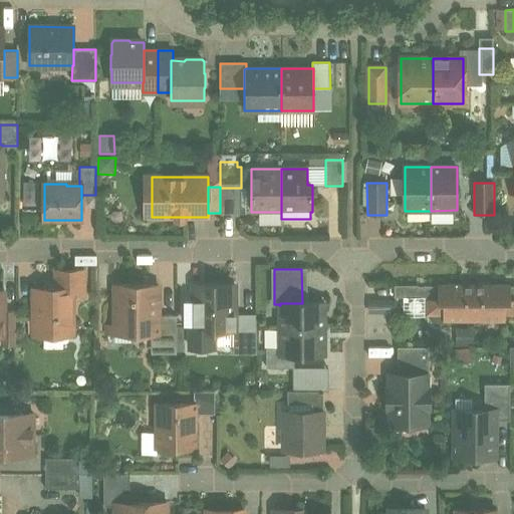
[(84,271),(55,271),(56,289),(72,289),(72,290),(84,290),(84,271)]
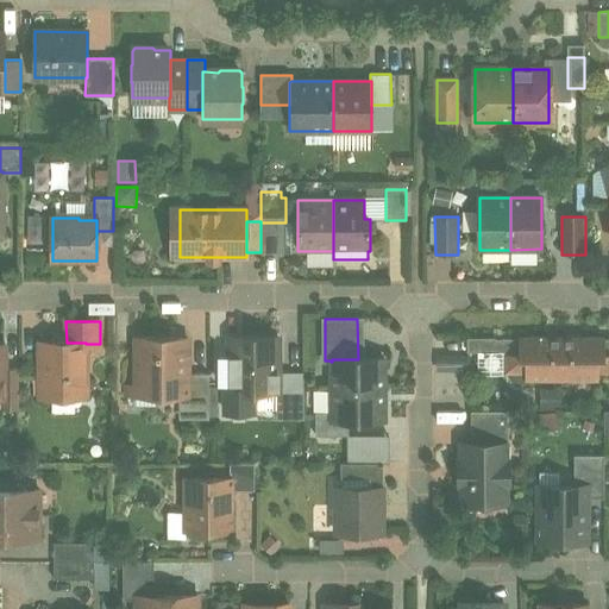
[(183,338),(137,338),(137,388),(156,388),(156,397),(180,397),(181,397),(187,397),(187,375),(187,363),(184,363),(184,353),(183,353),(183,338)]
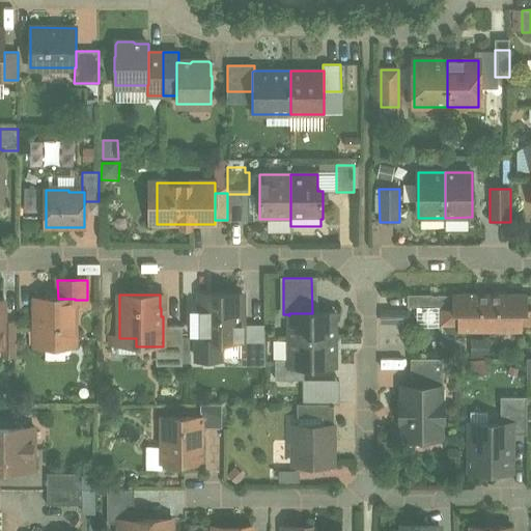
[(242,295),(201,295),(201,341),(241,341),(243,341),(243,326),(242,295)]
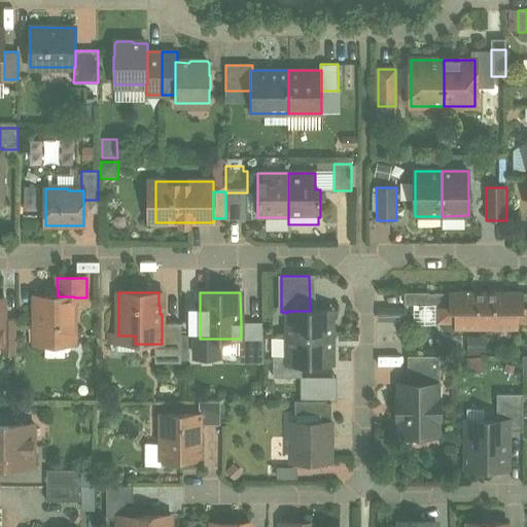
[(486,292),(450,292),(449,294),(429,294),(429,306),(436,306),(436,323),(455,323),(455,329),(486,329),(486,292)]
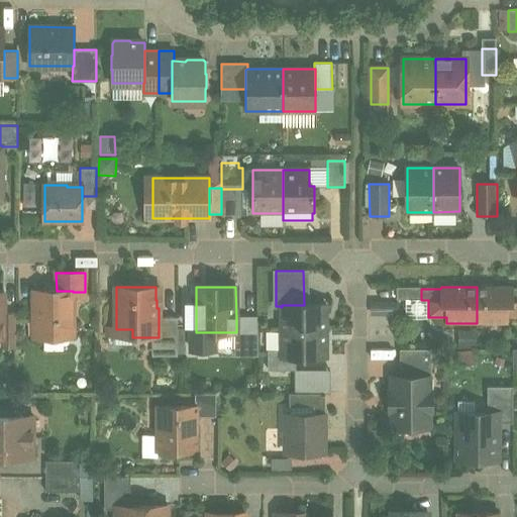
[(513,287),(477,287),(477,323),(508,323),(508,317),(516,317),(516,288),(513,289),(513,287)]
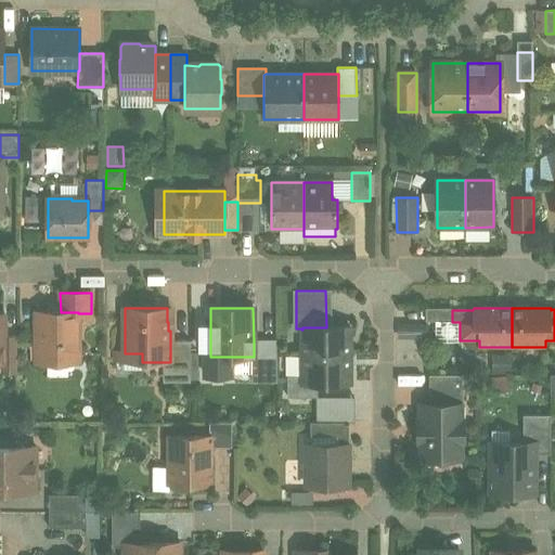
[(452,309),(426,309),(426,322),(452,322),(452,310),(452,309)]
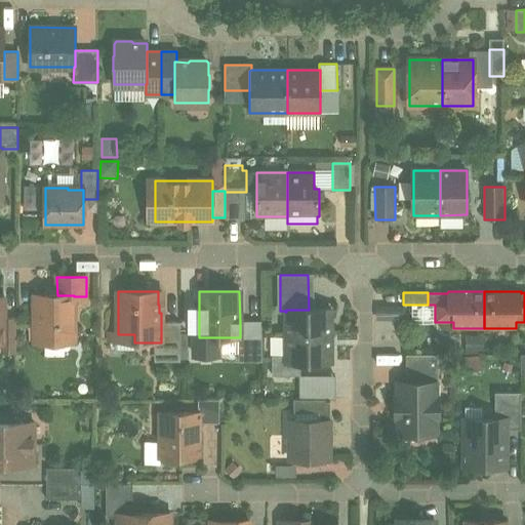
[(57,295),(35,295),(35,341),(74,341),(74,296),(74,295),(57,295)]
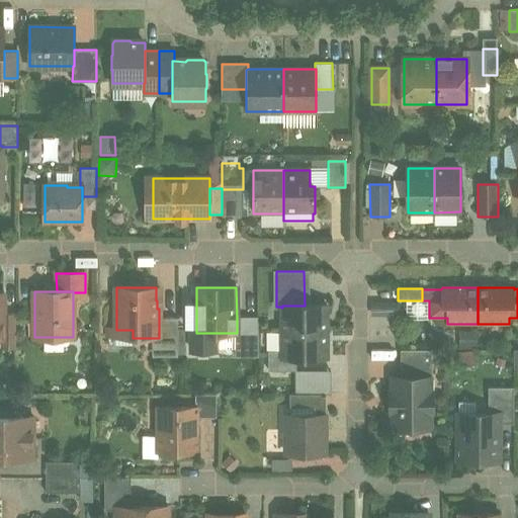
[(305,306),(282,306),(282,308),(282,332),(327,331),(327,305),(305,306)]
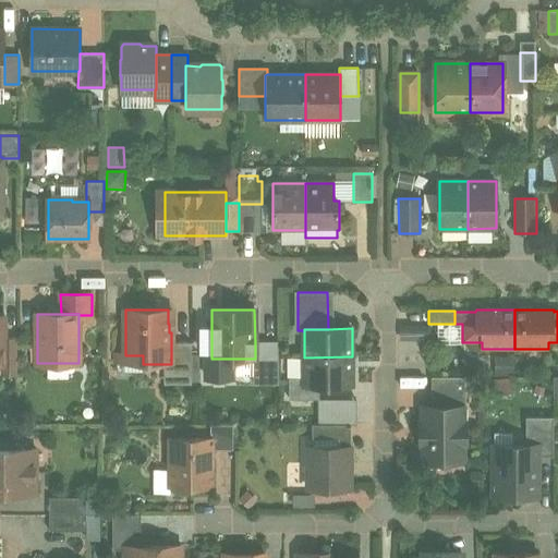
[(16,338),(4,339),(4,367),(2,367),(2,376),(17,375),(16,338)]
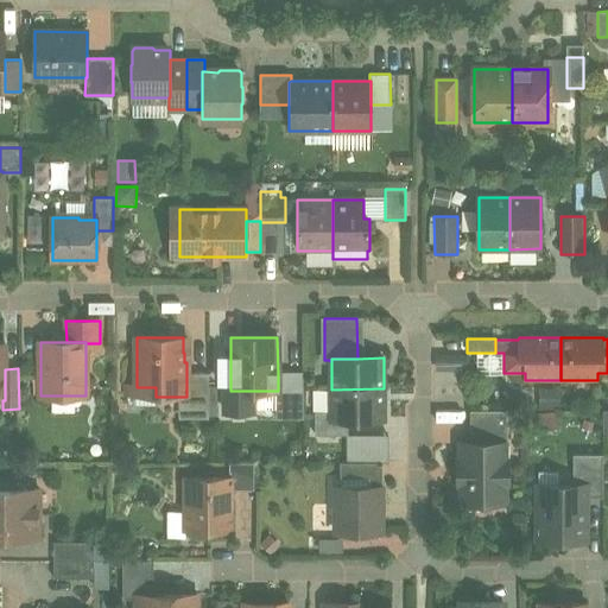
[(303,373),(278,373),(278,391),(276,391),(276,403),(303,403),(303,373)]
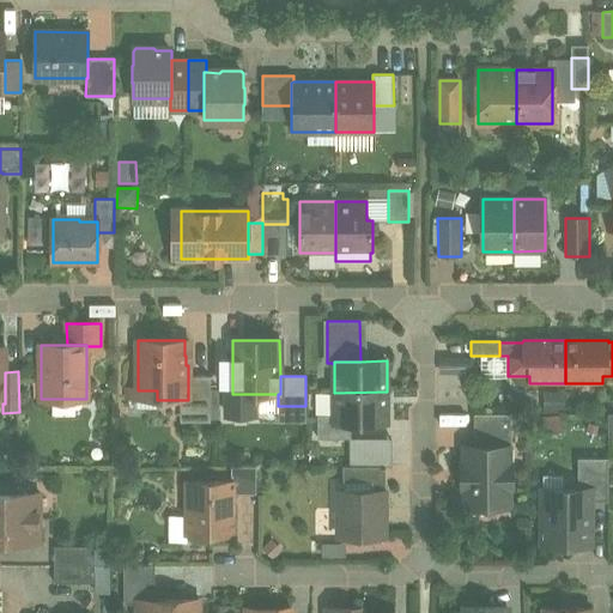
[(211,377),(188,377),(188,400),(182,400),(181,400),(180,411),(211,411),(211,377)]
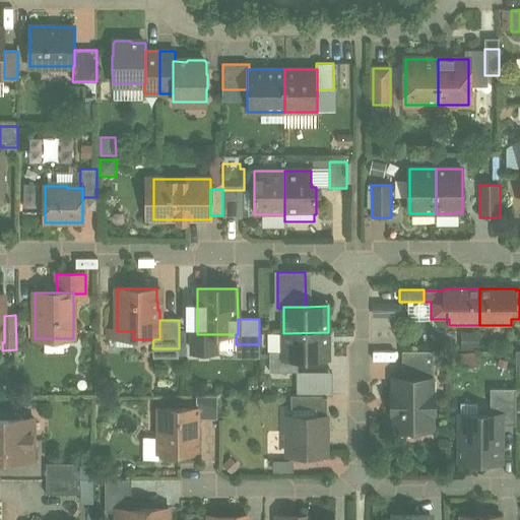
[(328,332),(283,333),(283,352),(283,360),(298,360),(328,359),(328,332)]
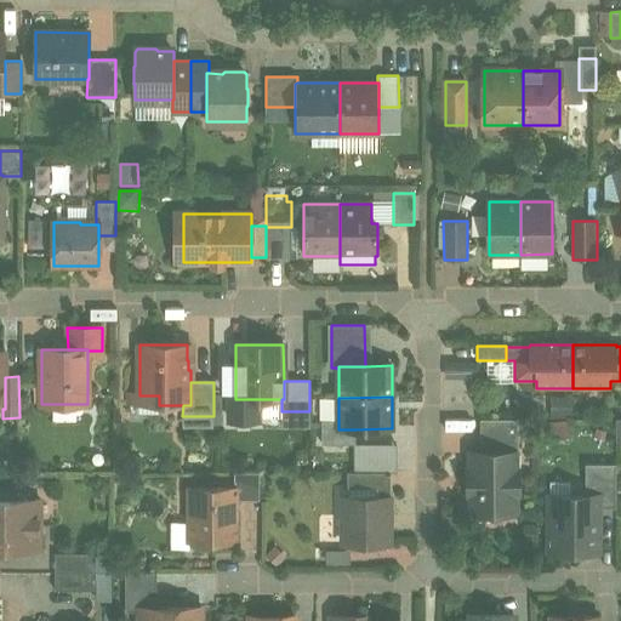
[(573,399),(552,398),(552,420),(573,420),(573,399)]
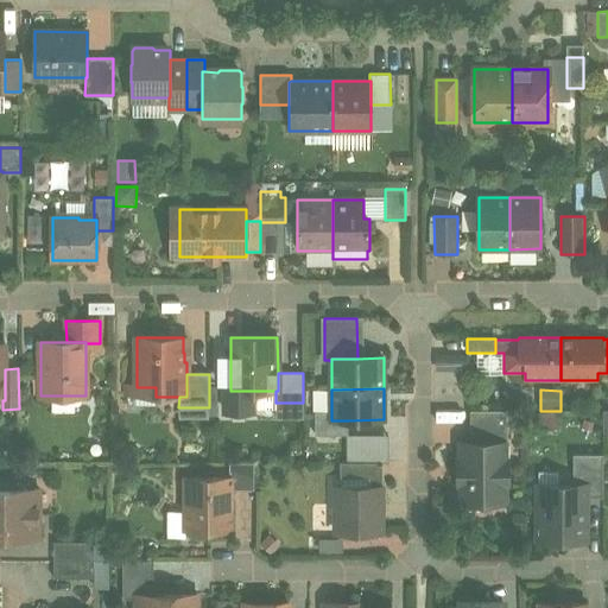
[(495,411),(470,411),(470,444),(505,444),(508,438),(495,438),(495,411)]
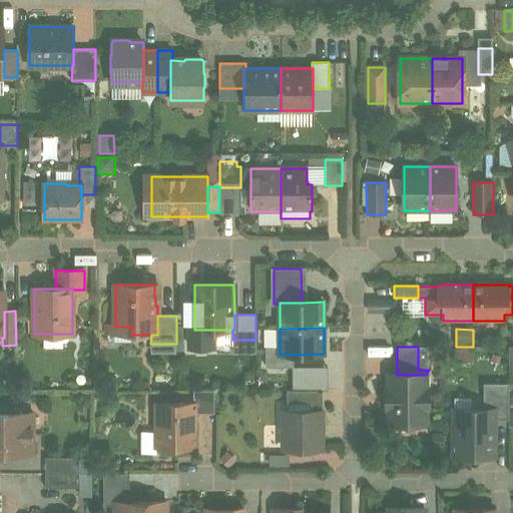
[(429,347),(418,347),(418,370),(429,370),(429,347)]
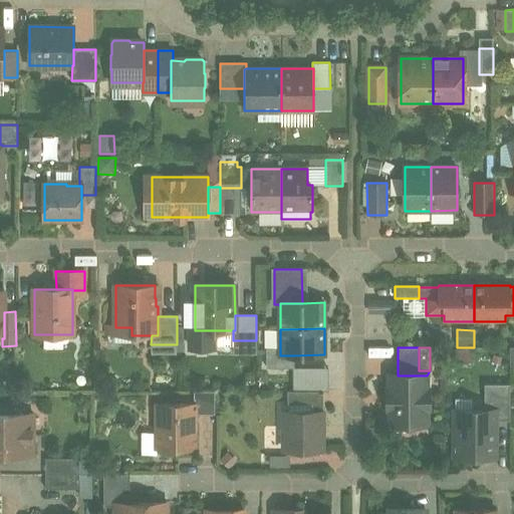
[(280,348),(266,349),(266,368),(294,368),(294,355),(280,355),(280,348)]
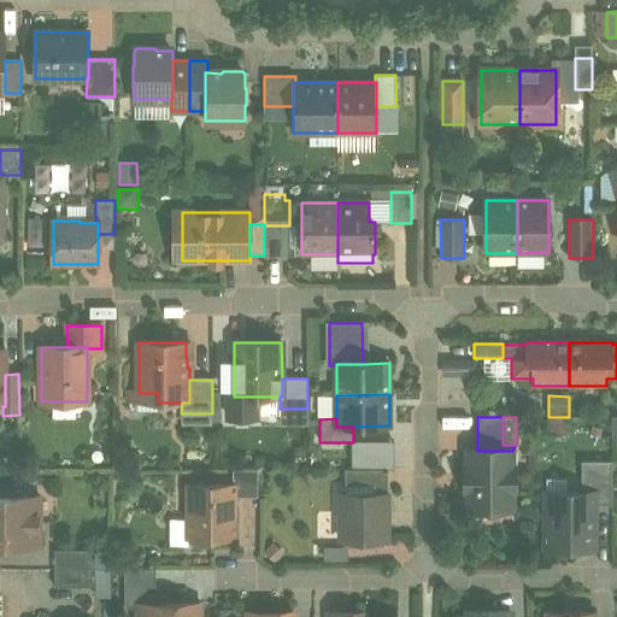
[(566,427),(545,428),(545,445),(566,442),(566,427)]
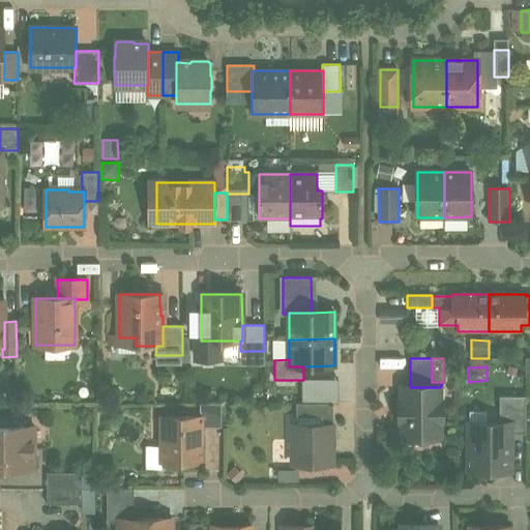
[(337,404),(337,383),(302,383),(302,404),(333,404),(337,404)]
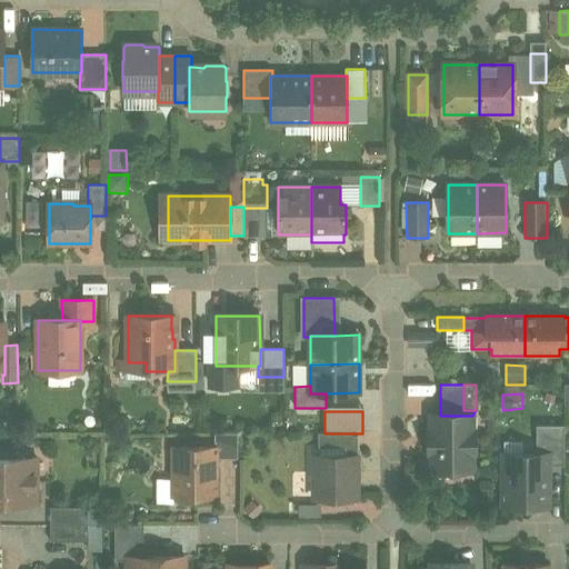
[(440,416),(431,416),(431,431),(428,431),(428,455),(432,455),(432,469),(472,469),(472,453),(476,455),(476,431),(472,431),(472,416),(440,416)]
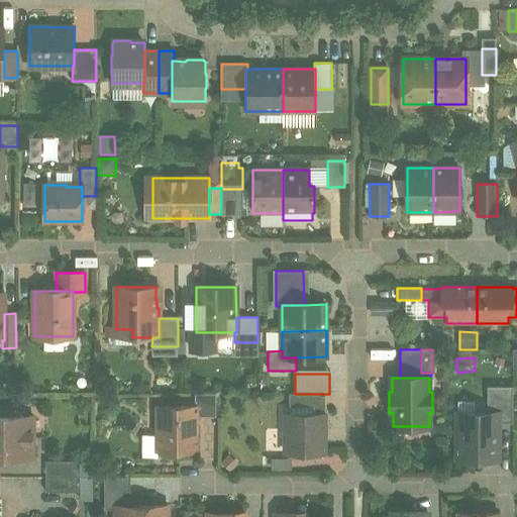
[(513,387),(487,387),(488,413),(498,413),(498,423),(513,423),(513,387)]
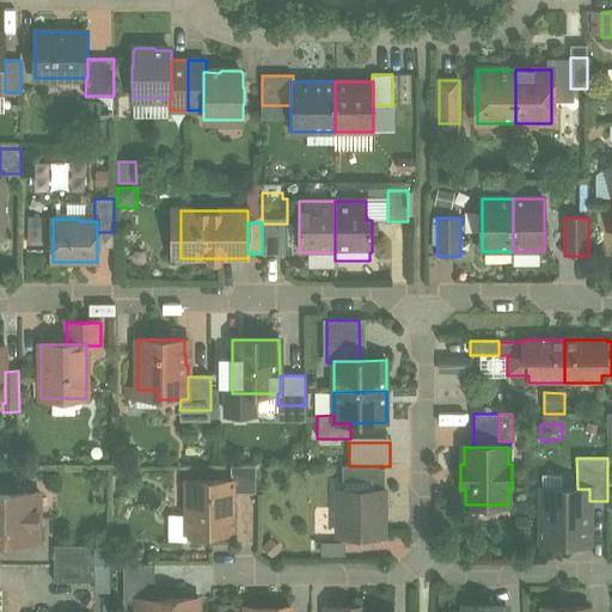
[(256,466),(231,466),(231,482),(232,482),(232,494),(256,494),(256,466)]
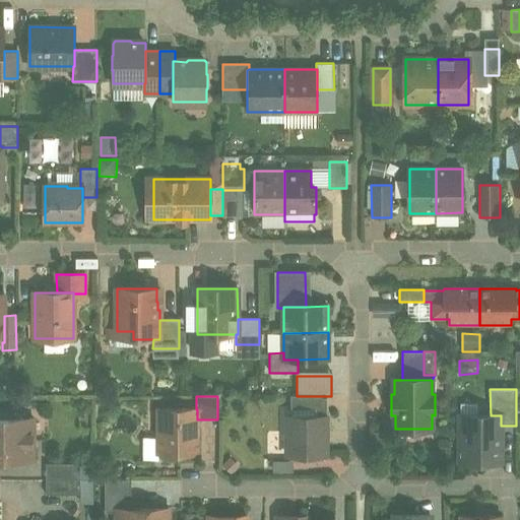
[(297,396),(290,396),(290,416),(327,416),(327,396),(297,396)]
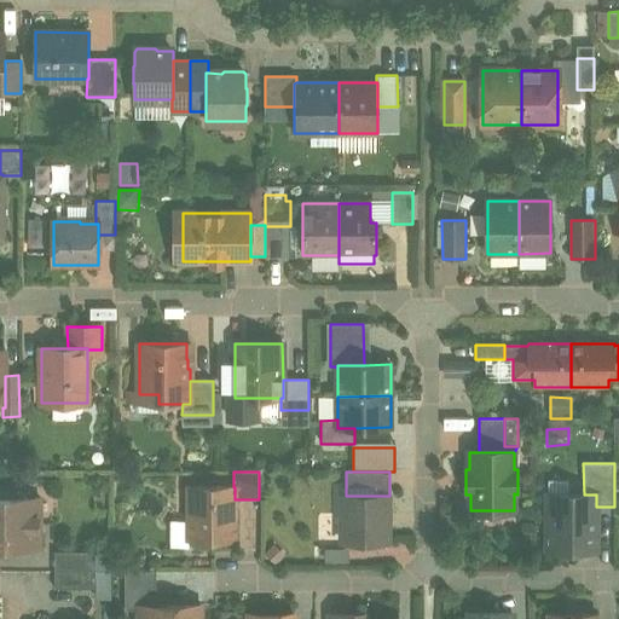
[(233,487),(189,487),(189,520),(196,520),(196,539),(235,539),(235,499),(235,487),(233,487)]
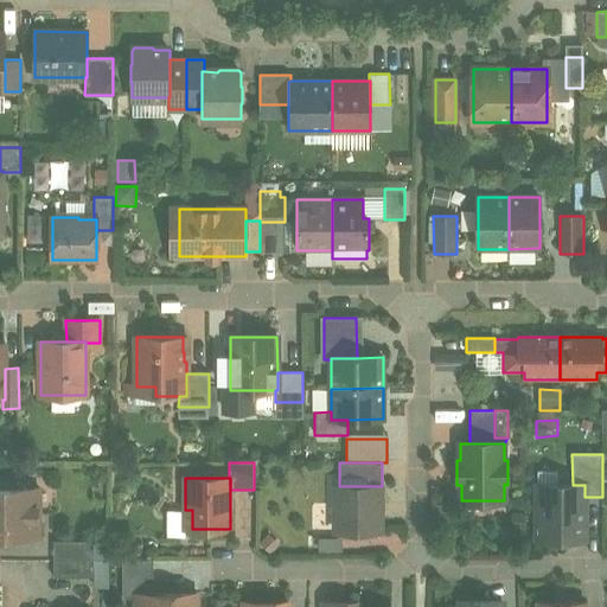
[(19,484),(0,483),(0,537),(38,537),(38,489),(24,489),(19,484)]
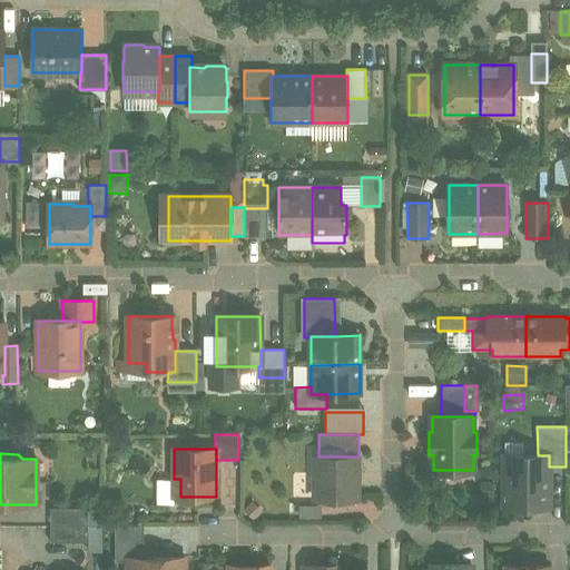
[(538,455),(505,455),(505,507),(548,507),(549,467),(549,455),(538,455)]
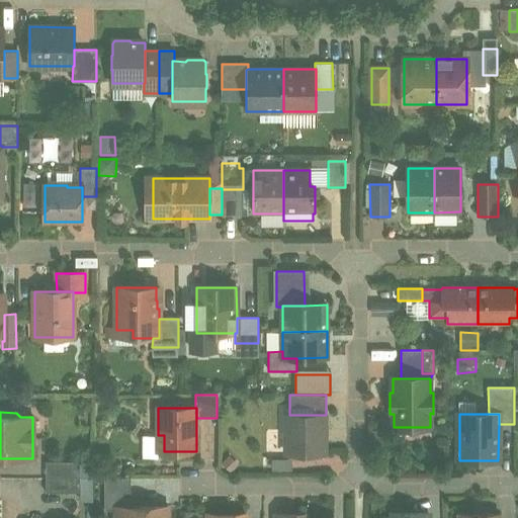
[(289,415),(285,415),(285,431),(287,431),(287,455),(326,455),(326,415),(289,415)]
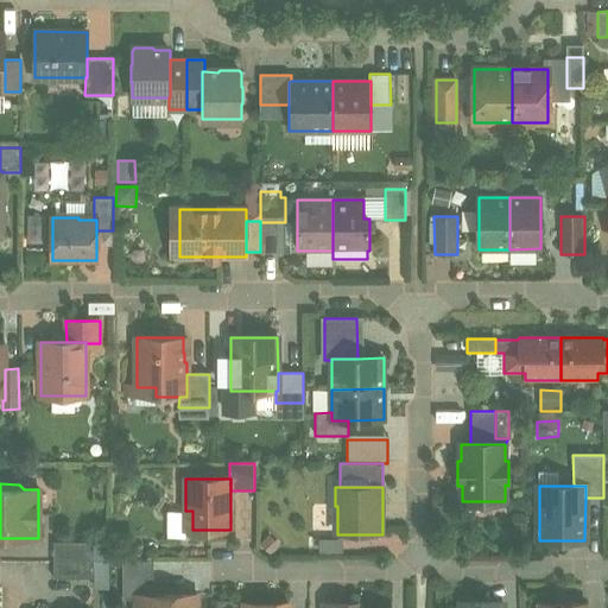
[(94,545),(55,545),(55,559),(94,559),(94,545)]
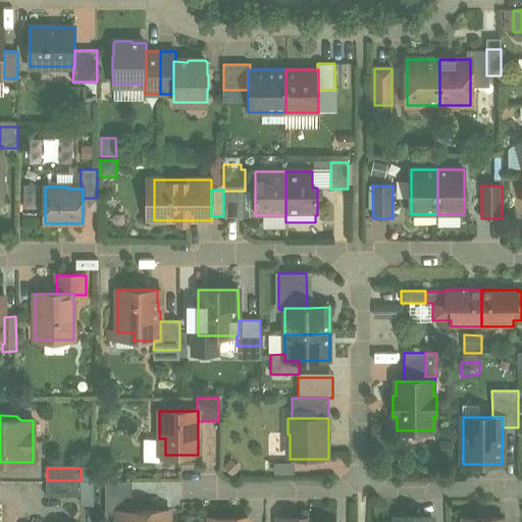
[(81,482),(46,482),(46,497),(81,497),(81,482)]
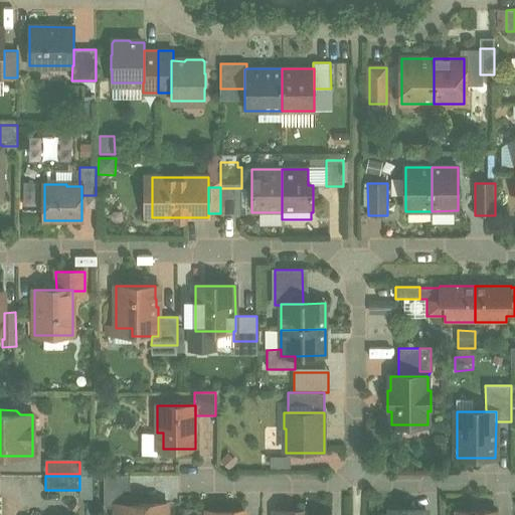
[(79,498),(93,498),(93,476),(79,476),(79,490),(79,498)]
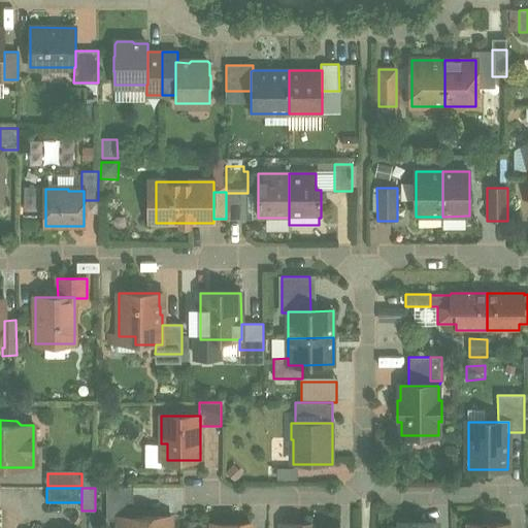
[(133,488),(106,488),(106,521),(119,521),(119,518),(133,518),(133,488)]
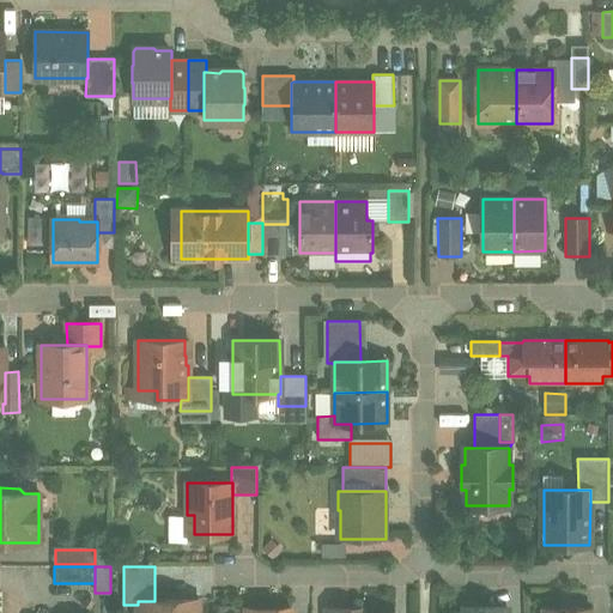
[(155,601),(138,601),(138,605),(138,612),(198,612),(198,600),(155,601)]
